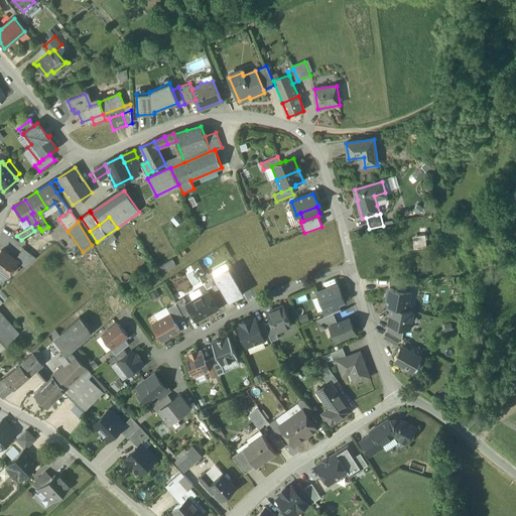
[(41,231),(37,233),(40,239),(51,233),(48,227),(41,231)]
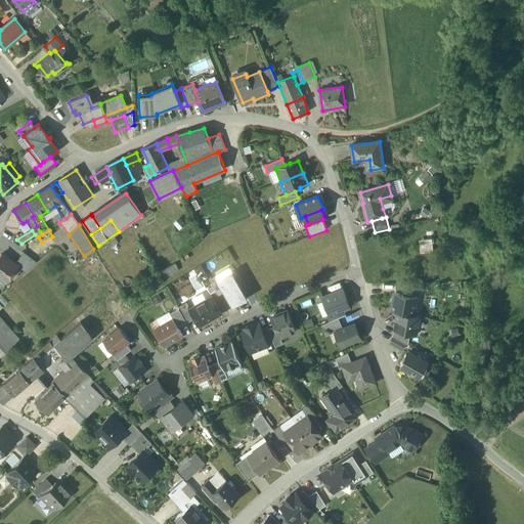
[(421,241),(421,253),(434,252),(433,239),(421,241)]
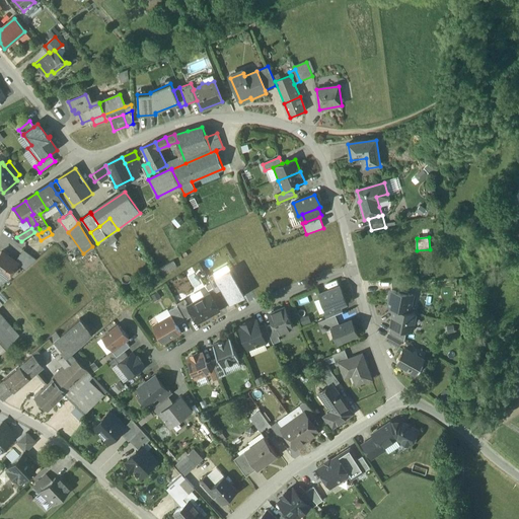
[(35,261),(22,250),(15,260),(26,269),(35,261)]
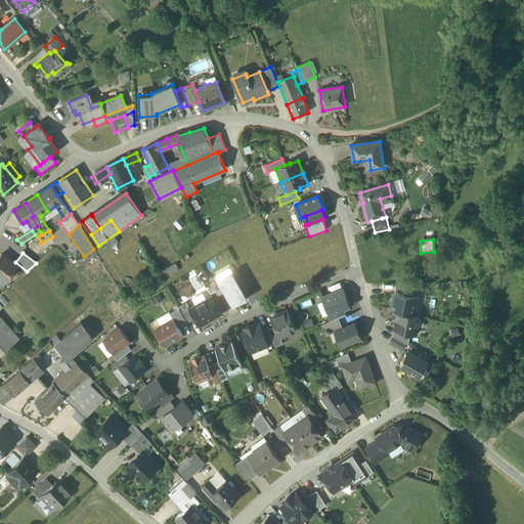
[(16,266),(1,255),(0,255),(0,276),(5,281),(16,266)]
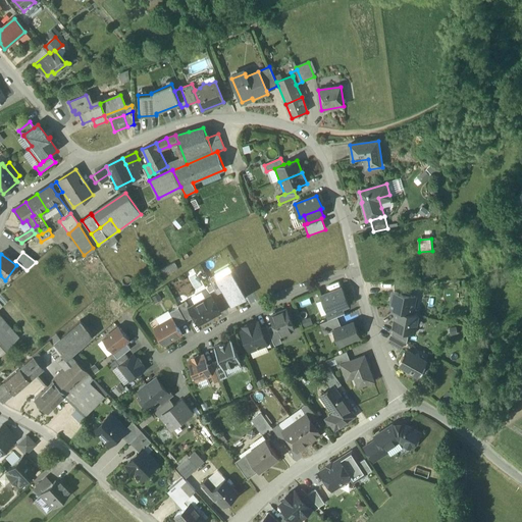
[(174,262),(156,271),(160,278),(177,268),(174,262)]
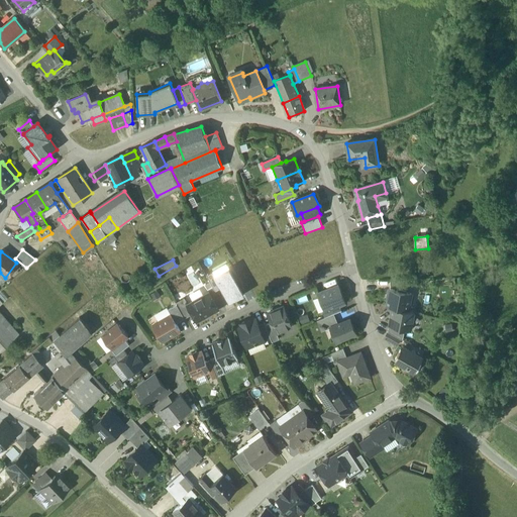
[(243,295),(229,269),(214,277),(220,289),(228,303),(243,295)]
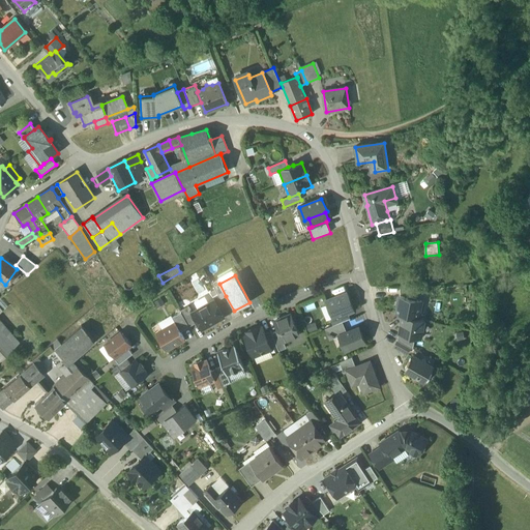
[(221,299),(226,296),(219,284),(217,280),(212,283),(221,299)]
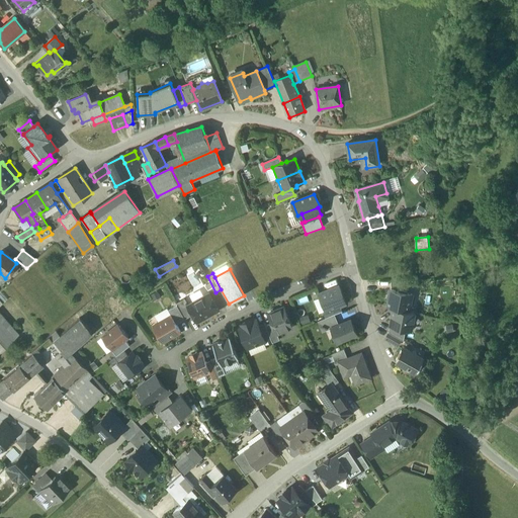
[(339,285),(318,294),(325,312),(340,306),(346,304),(339,285)]
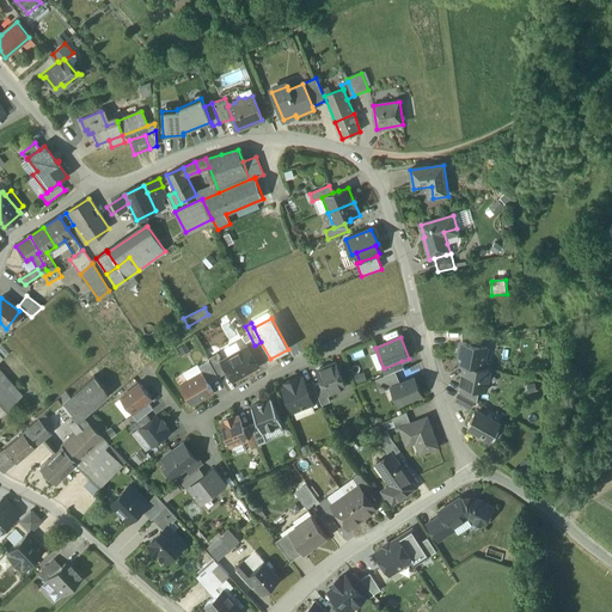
[(238,341),(225,347),(228,354),(242,348),(238,341)]
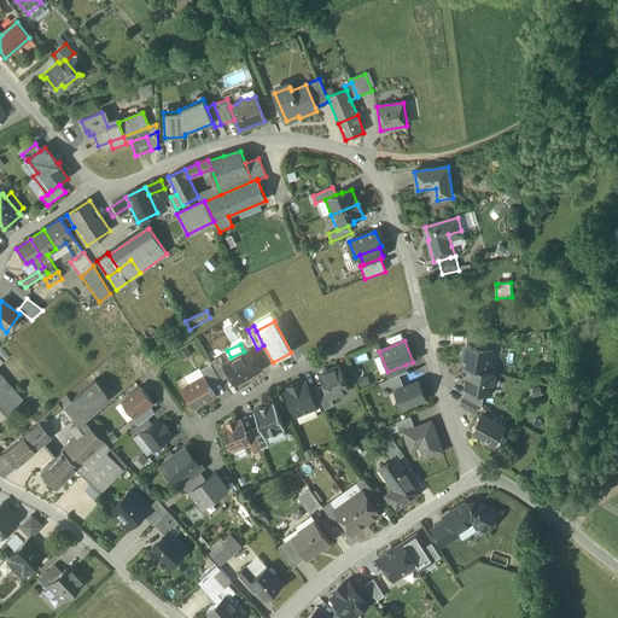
[(488,372),(493,353),(466,347),(462,367),(470,368),(488,372)]
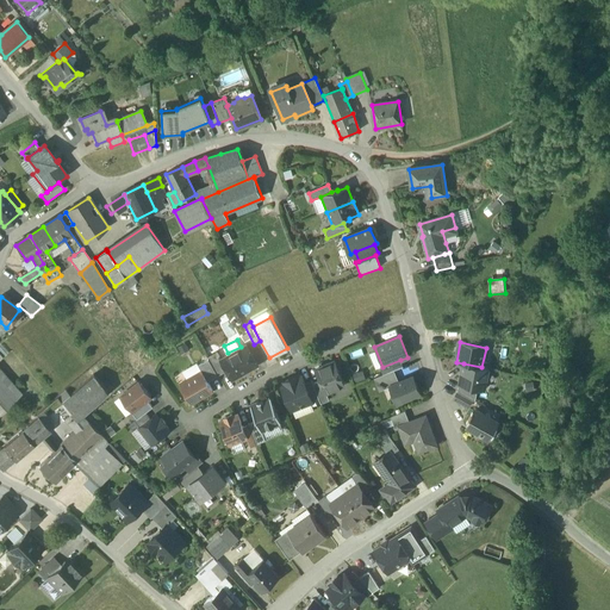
[(222,360),(228,371),(232,379),(257,365),(247,346),(222,360)]
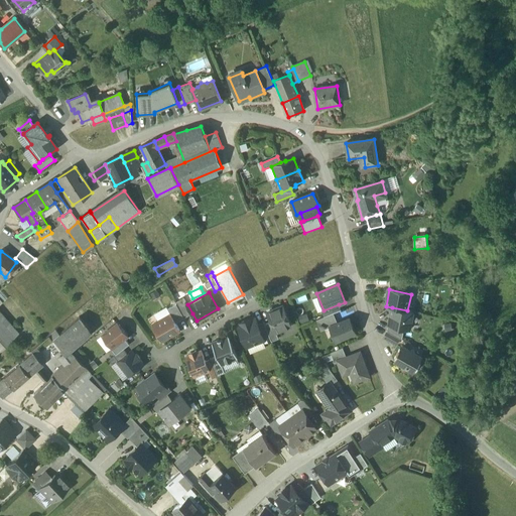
[(187,304),(183,297),(175,302),(176,303),(184,317),(192,313),(187,304)]
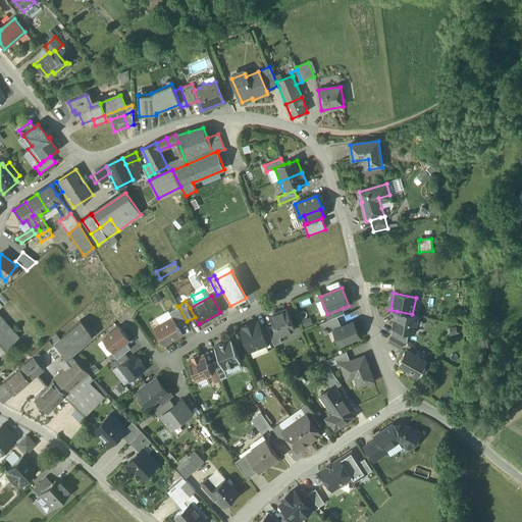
[(187,321),(178,307),(169,312),(172,318),(177,326),(187,321)]
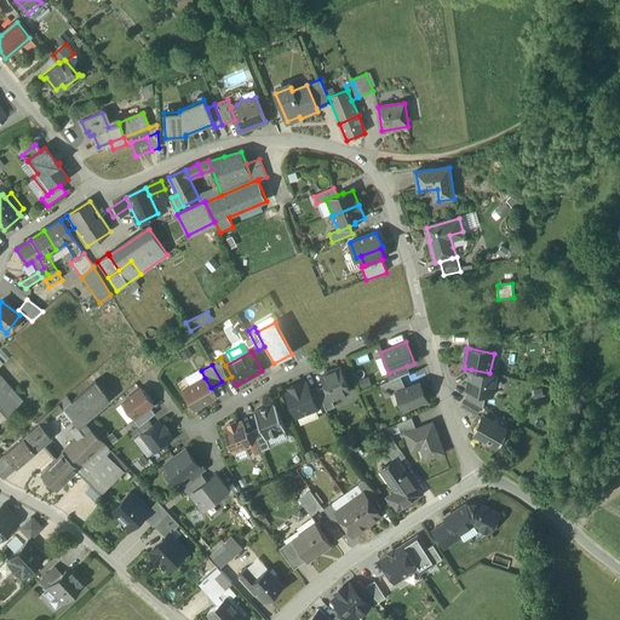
[(407,366),(389,373),(386,374),(389,382),(400,377),(409,373),(407,366)]
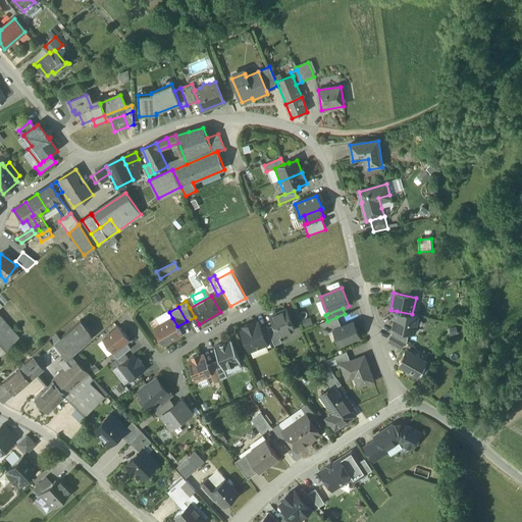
[(285,309),(272,315),(271,318),(274,326),(278,336),(295,329),(285,309)]
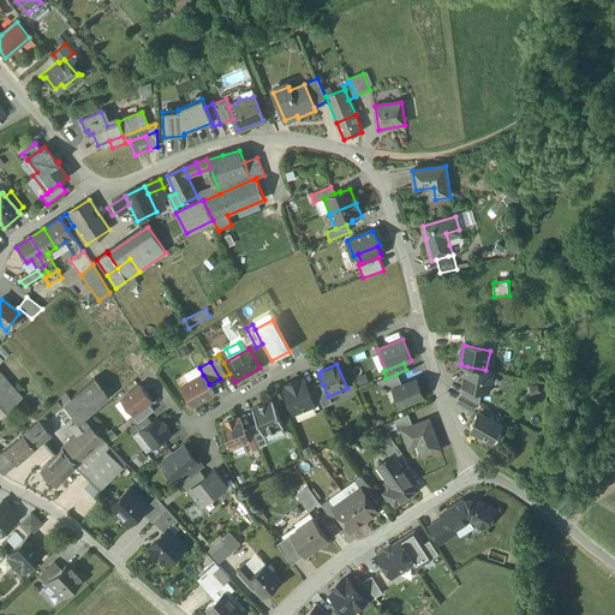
[(485,370),(467,366),(463,388),(482,392),(488,393),(493,371),(485,370)]
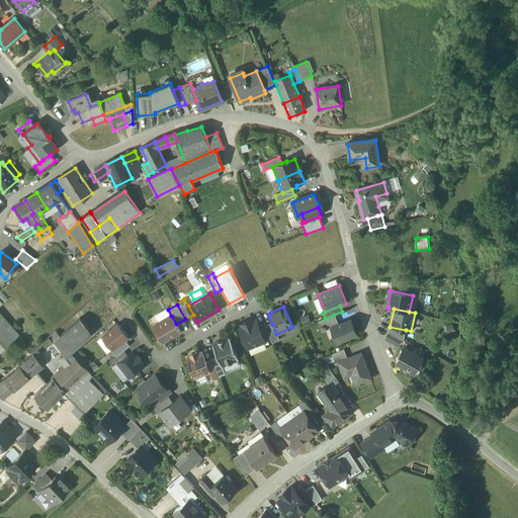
[(334,315),(325,319),(317,322),(322,333),(331,329),(331,328),(338,325),(334,315)]
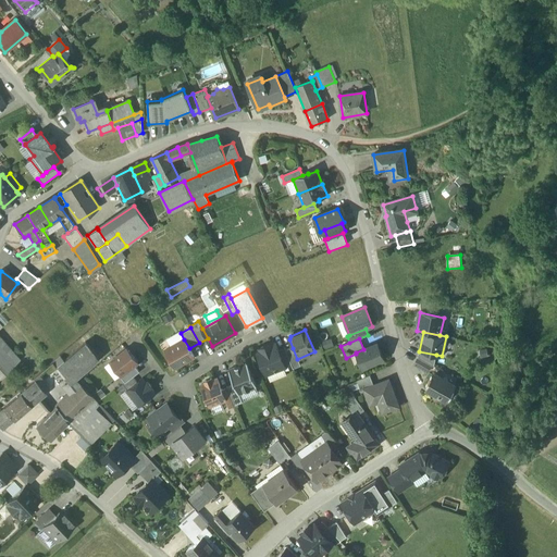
[(184,339),(178,344),(177,344),(176,343),(172,345),(171,347),(172,349),(165,353),(174,368),(194,356),(189,348),(184,339)]
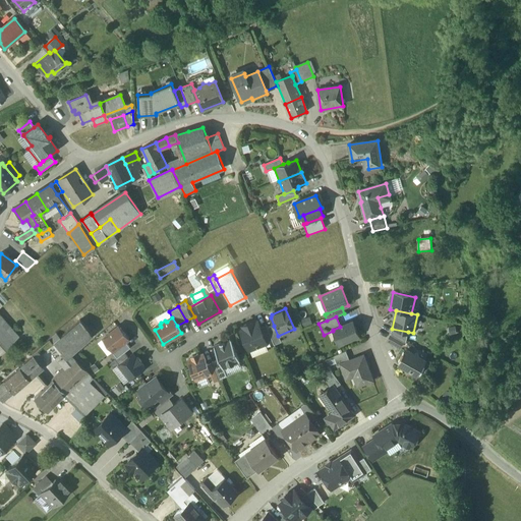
[(59,338),(52,344),(60,352),(55,357),(64,367),(73,358),(70,354),(93,335),(79,320),(59,338)]
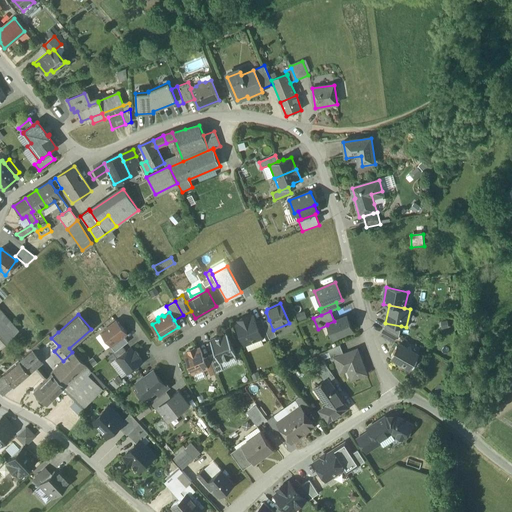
[(5,316),(0,321),(0,347),(18,331),(5,316)]
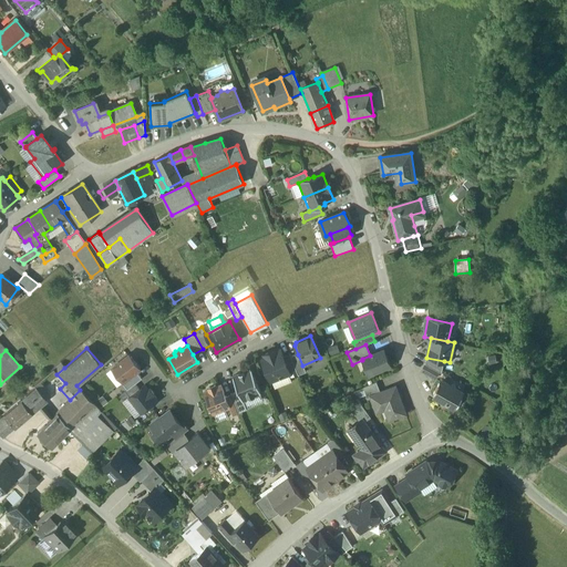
[(280,350),(263,359),(270,381),(279,378),(281,377),(289,373),(290,373),(282,356),(280,350)]
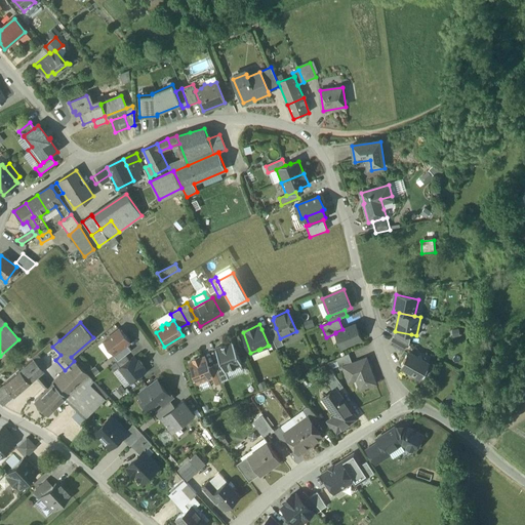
[(342,329),(335,332),(335,333),(340,347),(361,338),(355,324),(342,329)]
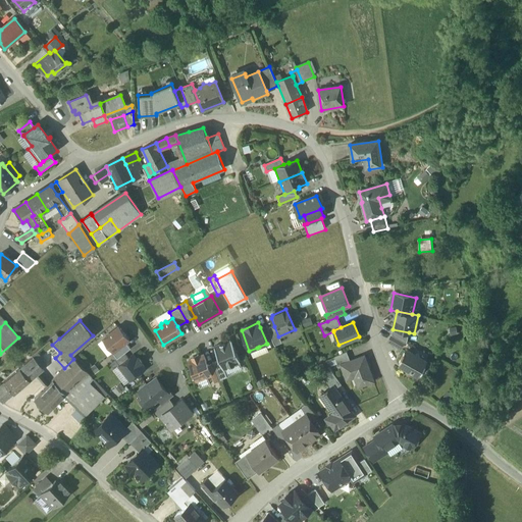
[(274,345),(267,328),(266,325),(260,327),(267,344),(266,344),(267,347),(273,345),(274,345)]
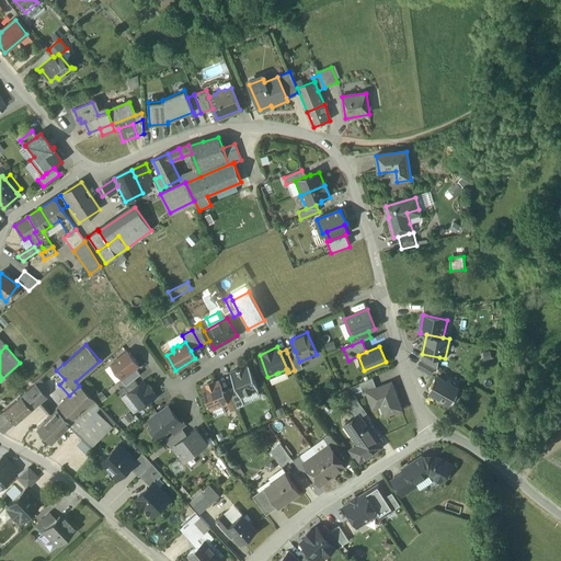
[(139,365),(128,351),(111,364),(122,378),(135,367),(139,365)]
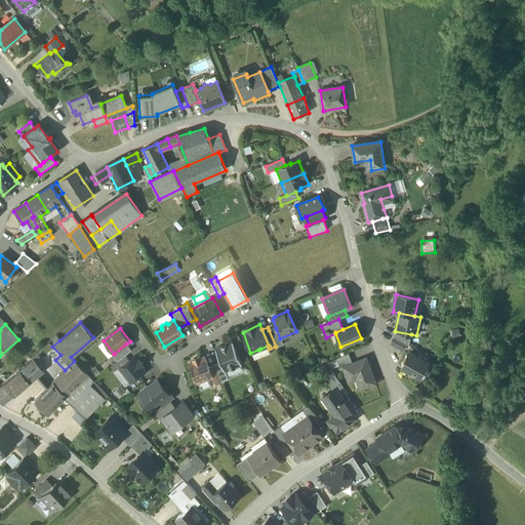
[(269,330),(276,347),(275,347),(276,348),(283,345),(280,338),(276,328),(269,330)]
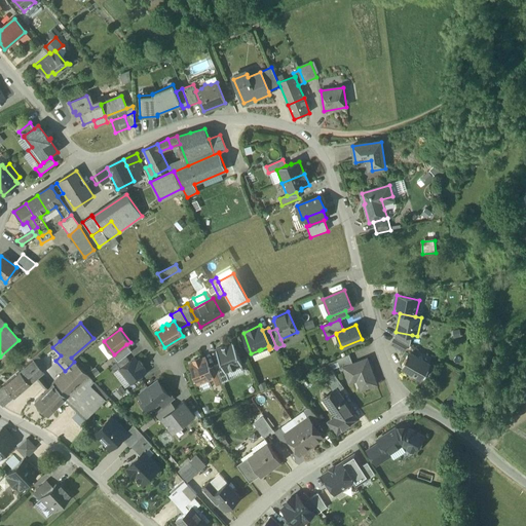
[(412,335),(396,332),(395,338),(407,345),(410,346),(412,335)]
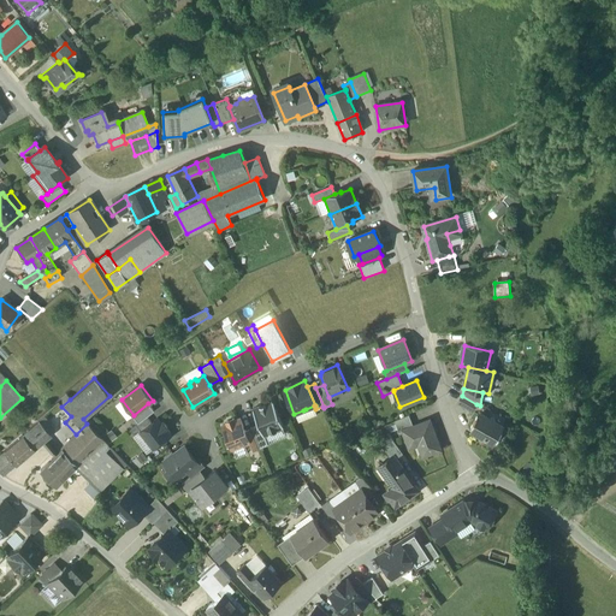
[(331,397),(333,403),(350,397),(348,391),(331,397)]
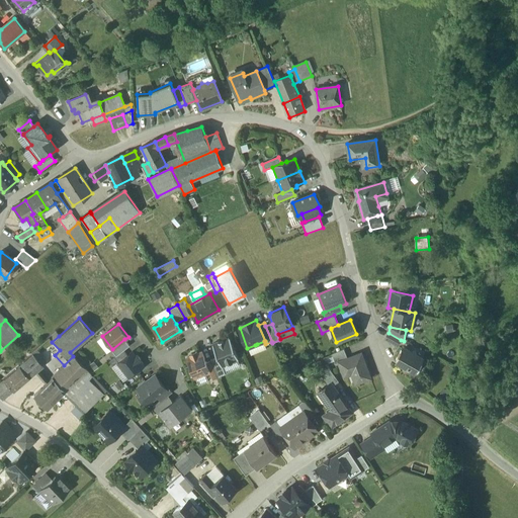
[(56,332),(49,338),(52,342),(59,336),(56,332)]
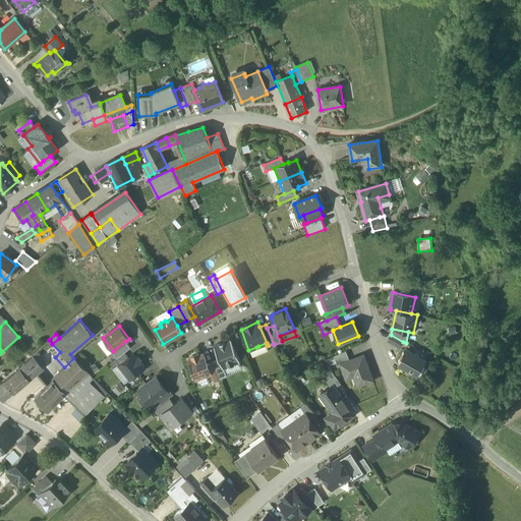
[(403,342),(391,335),(387,341),(400,348),(403,342)]
